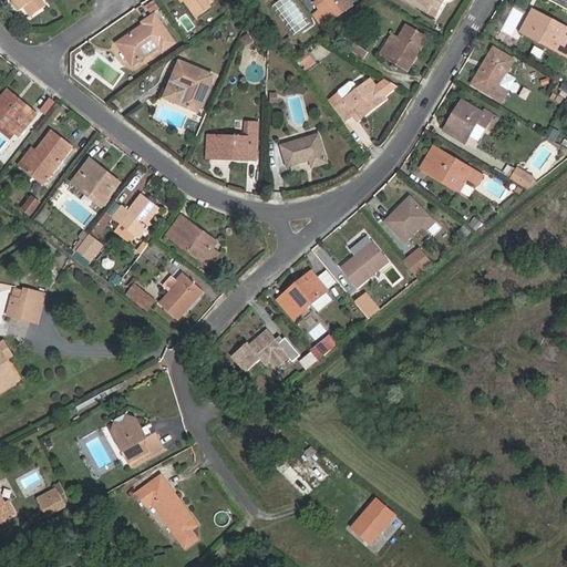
[(45,6),(41,0),(10,0),(19,11),(28,4),(35,13),(45,6)]
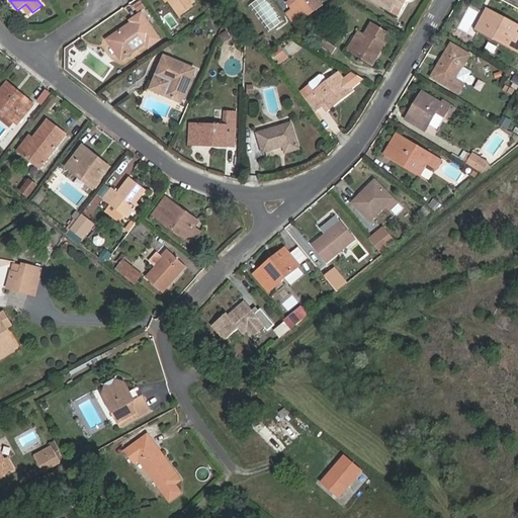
[(197,4),(194,0),(166,0),(178,16),(197,4)]
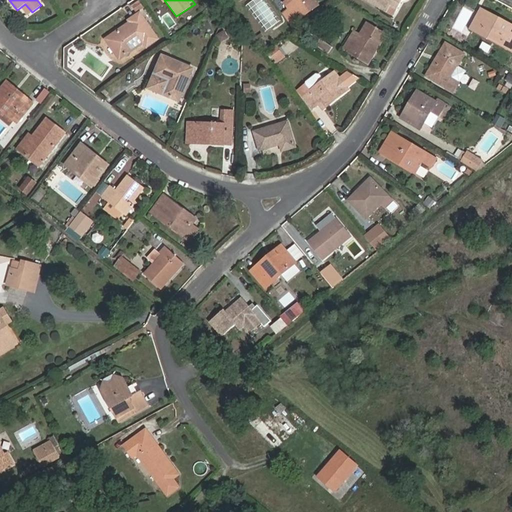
[(320,5),(316,0),(287,0),(291,5),(284,10),(293,24),(320,5)]
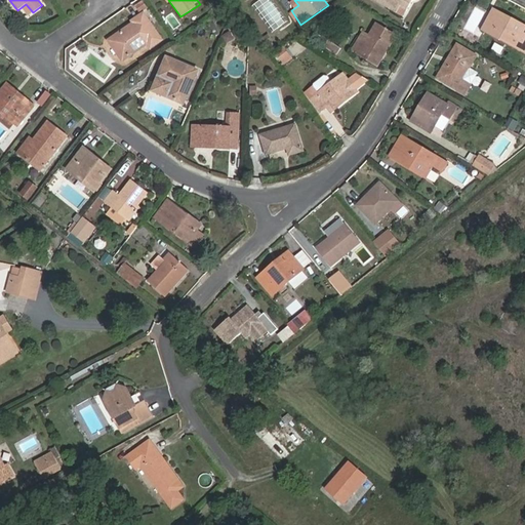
[(373,0),(404,17),(413,1),(414,0),(373,0)]
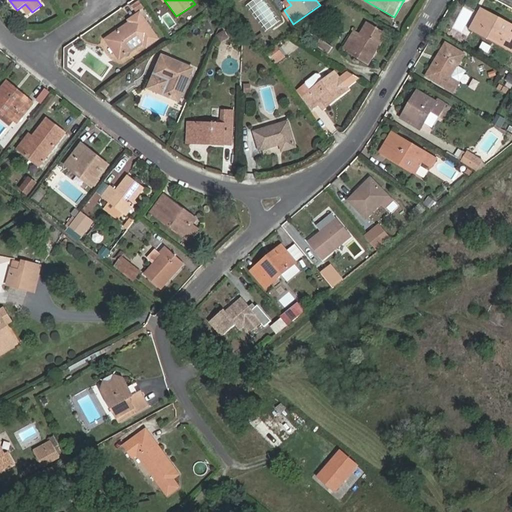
[(511,22),(483,6),(470,28),(511,51),(511,22)]
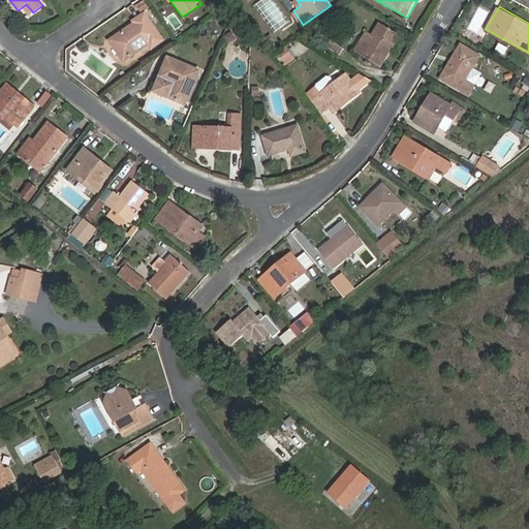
[(132,22),(134,25),(109,41),(123,62),(149,44),(152,50),(164,40),(146,13),(132,22)]
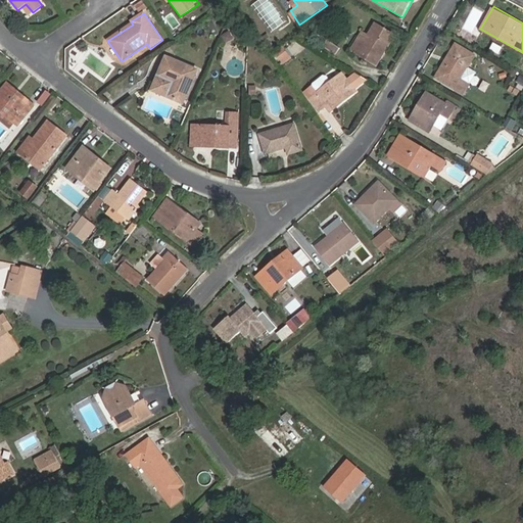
[(368,35),(359,51),(354,59),(375,72),(396,36),(375,22),(368,35)]
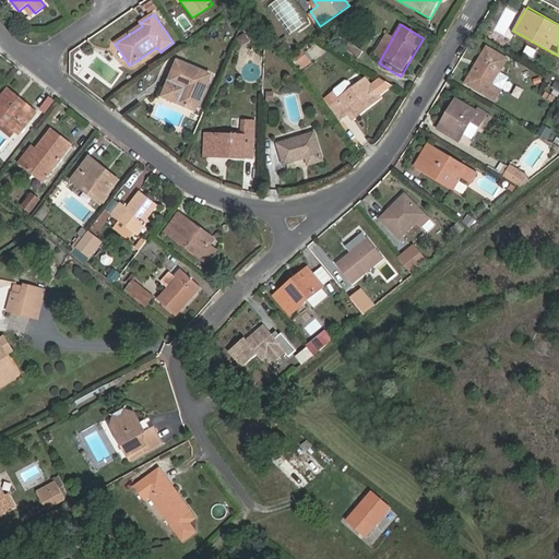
[(387,33),(376,50),(383,55),(393,37),(387,33)]
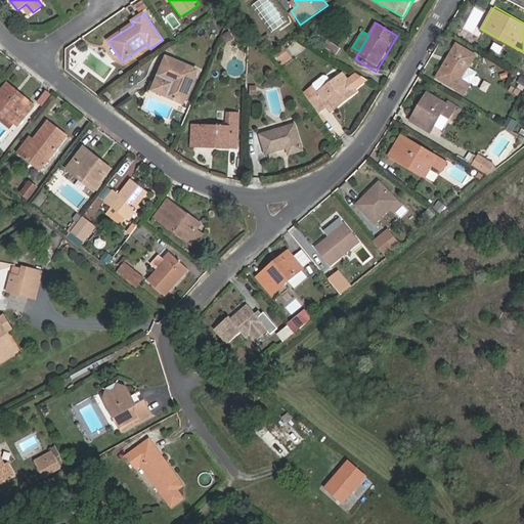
[(319,33),(314,41),(325,47),(330,38),(319,33)]
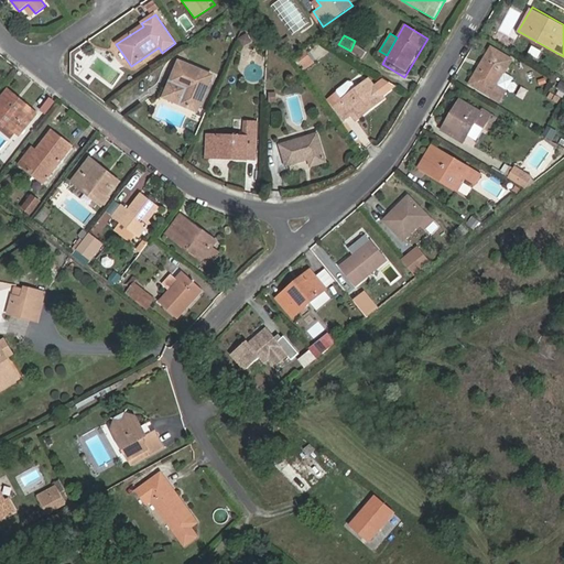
[(294,44),(289,36),(278,44),(282,52),(294,44)]
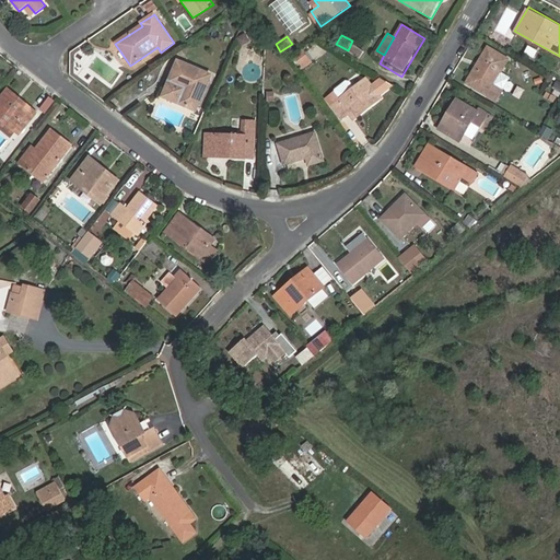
[(365,48),(352,41),(348,50),(361,58),(365,48)]
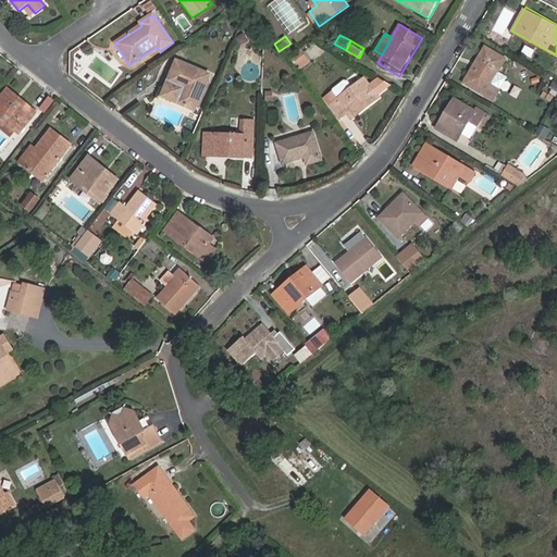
[(508,58),(485,46),(463,84),(495,102),(508,79),(499,74),(508,58)]
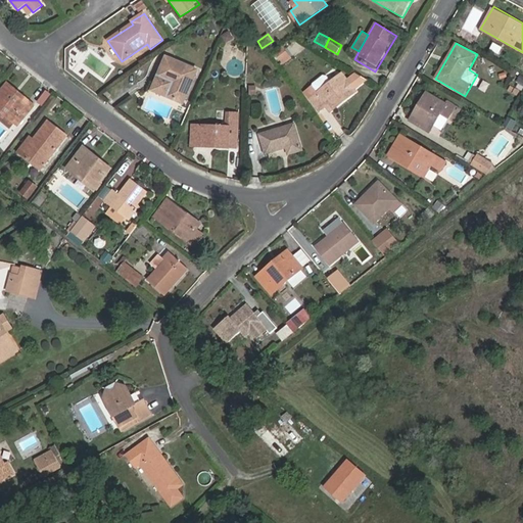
[(287,47),(279,52),(283,58),(290,54),(287,47)]
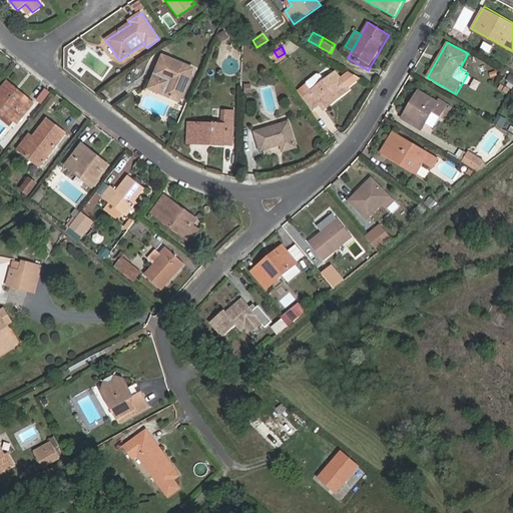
[(180,102),(194,67),(164,54),(154,76),(169,81),(163,95),(180,102)]
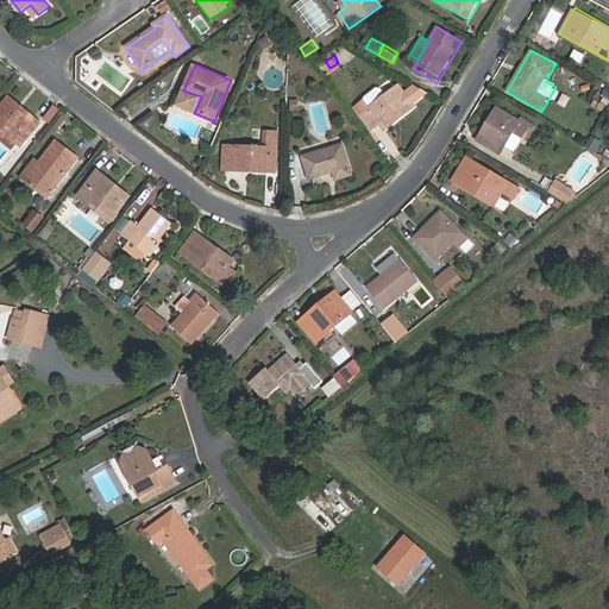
[(362,100),(352,106),(370,132),(378,125),(381,127),(397,115),(401,119),(419,107),(401,85),(385,96),(380,89),(376,88),(364,96),(363,100),(362,100)]
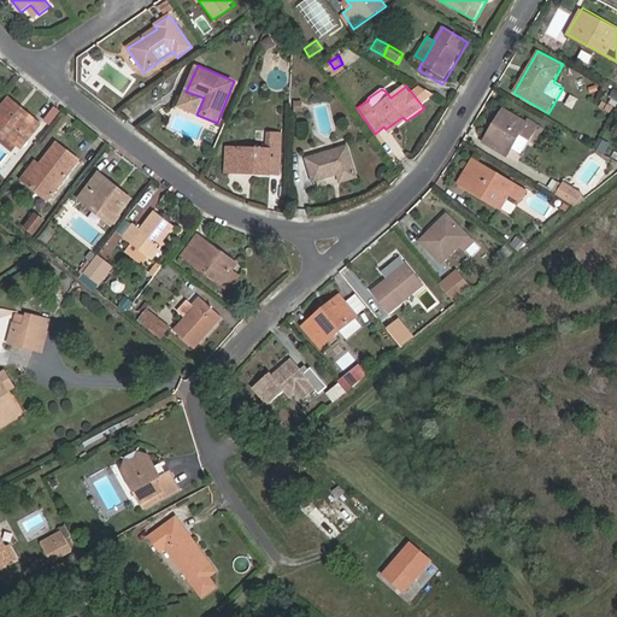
[(186,92),(180,107),(197,115),(204,98),(186,92)]
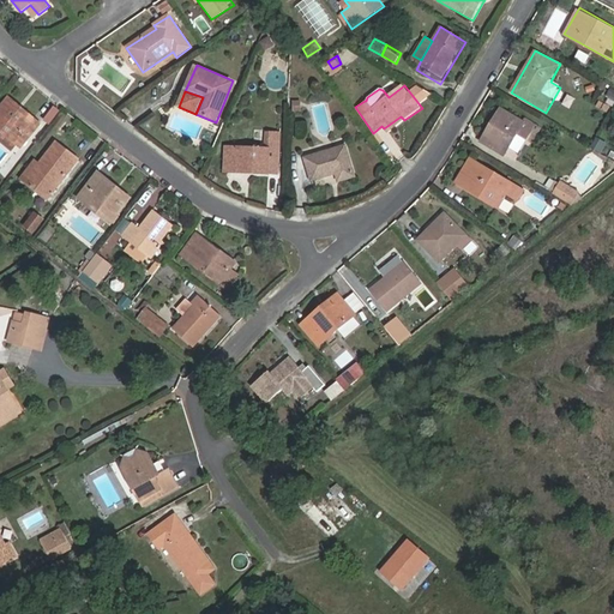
[(42,122),(8,95),(0,104),(0,132),(6,137),(17,145),(20,149),(42,122)]
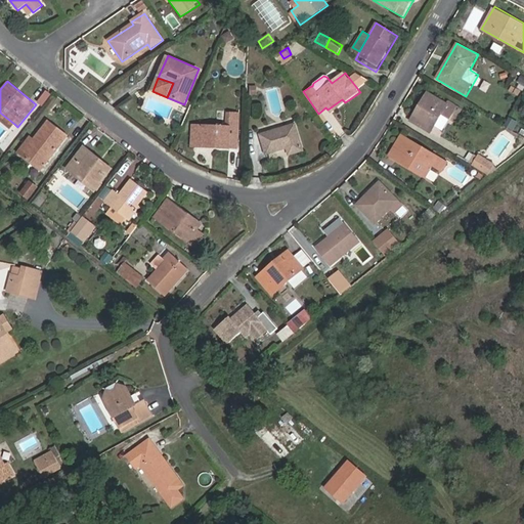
[(259,84),(251,84),(251,94),(259,93),(259,84)]
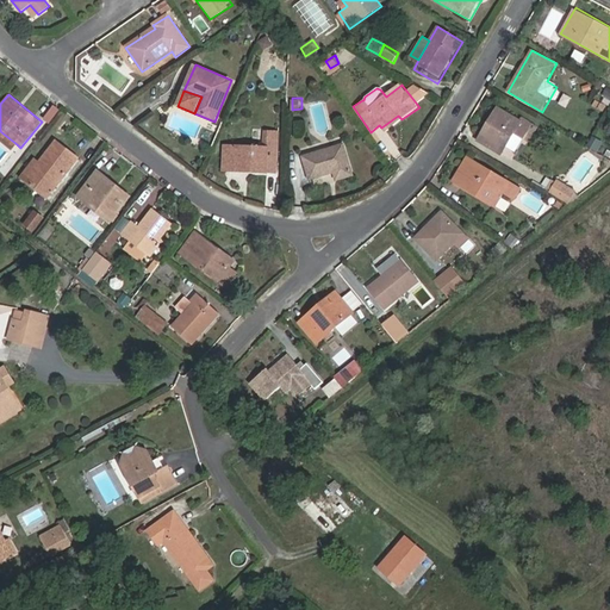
[(520,120),(497,107),(478,141),(502,156),(515,135),(523,139),(533,123),(522,117),(520,120)]
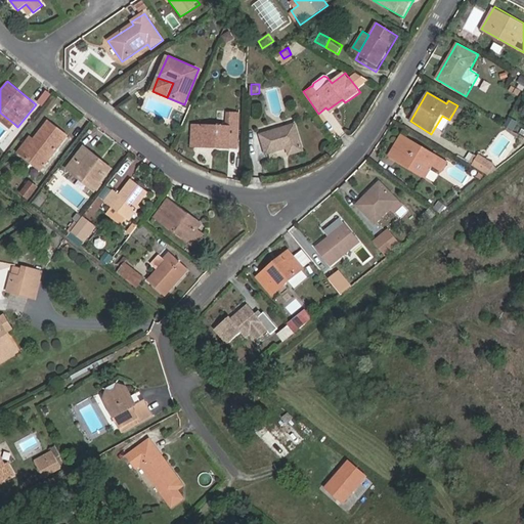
[(328,110),(331,113),(345,102),(342,99),(328,110)]
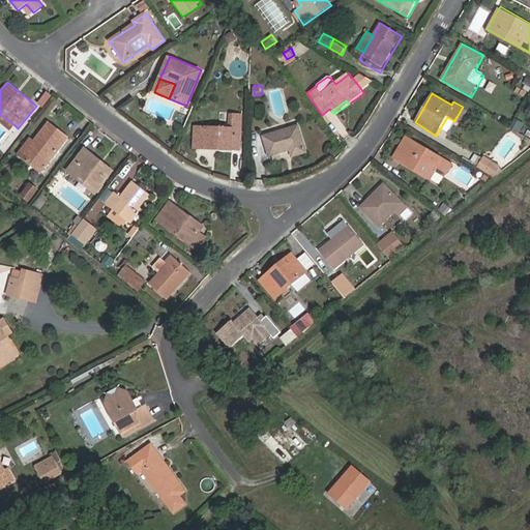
[(241,163),(244,113),(231,112),(230,126),(196,125),(194,150),(229,152),(230,163),(241,163)]
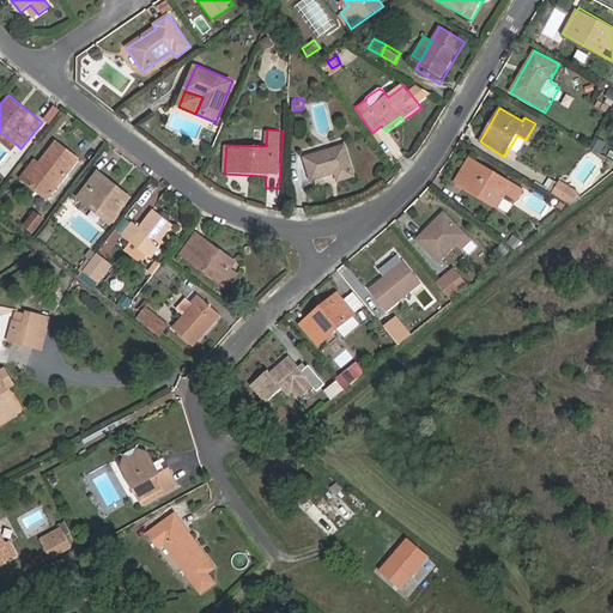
[(2,143),(12,151),(17,145),(6,137),(2,143)]
